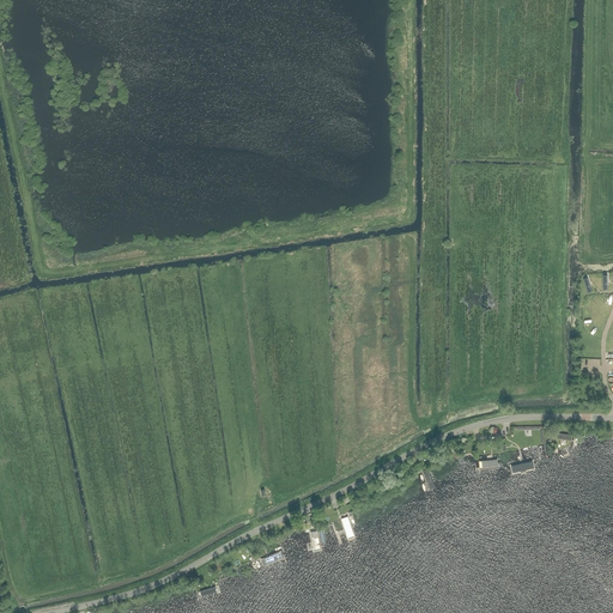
[(511,477),(536,471),(534,460),(509,466),(511,477)]
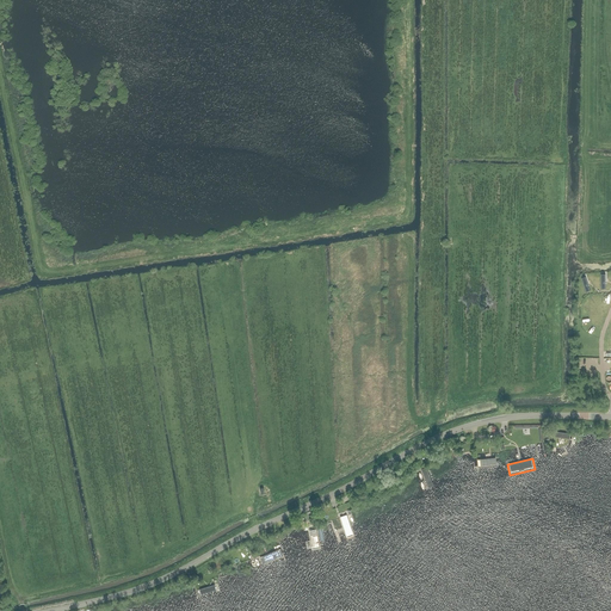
[(475,469),(497,467),(497,460),(474,462),(475,469)]
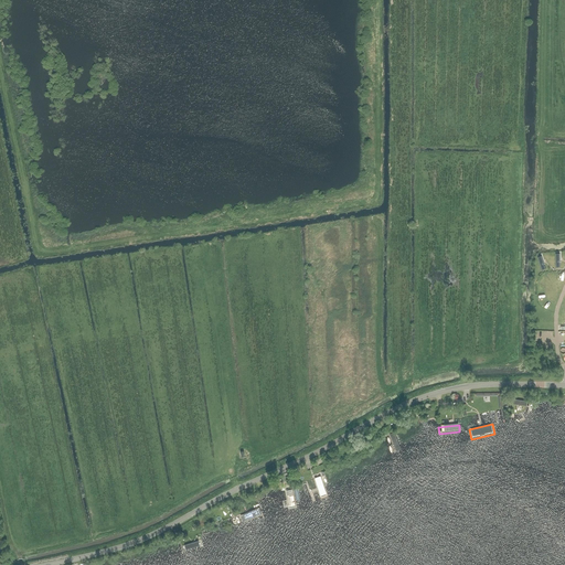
[(393,454),(402,450),(394,432),(386,435),(393,454)]
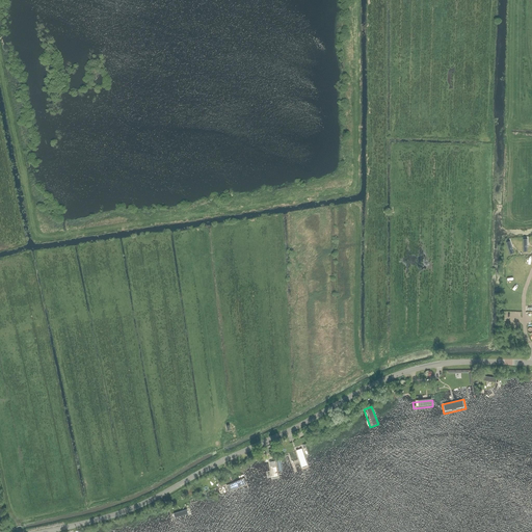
[(302,471),(309,469),(303,449),(296,451),(302,471)]
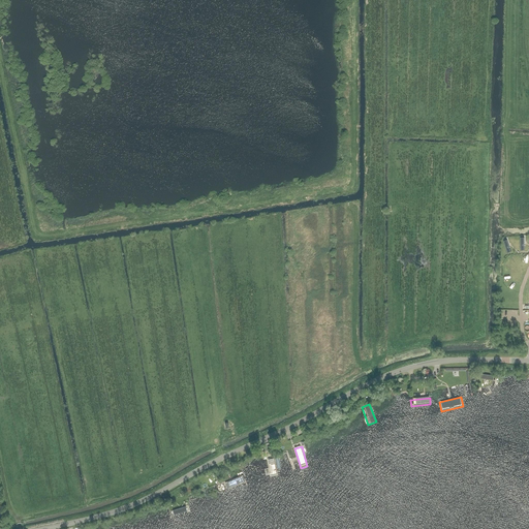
[(270,476),(277,475),(274,459),(268,460),(270,476)]
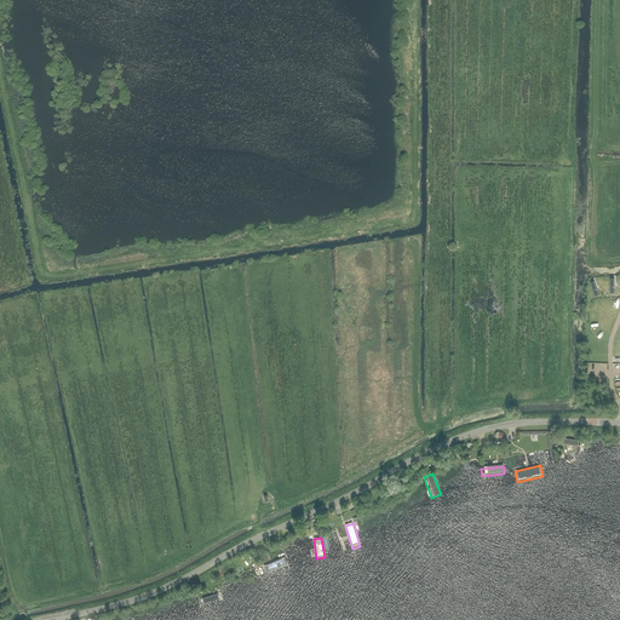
[(267,575),(288,567),(285,558),(263,567),(267,575)]
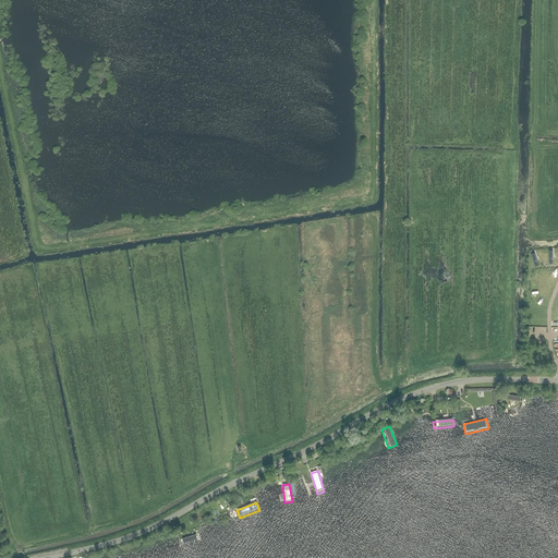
[(202,538),(199,534),(182,540),(183,544),(202,538)]
